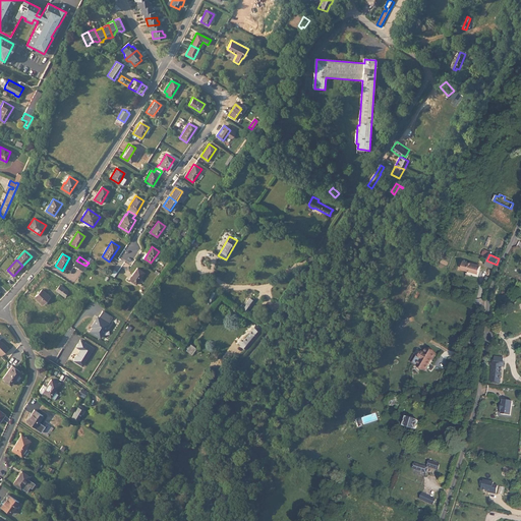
[(85,266),(76,261),(75,259),(72,265),(82,272),(85,266)]
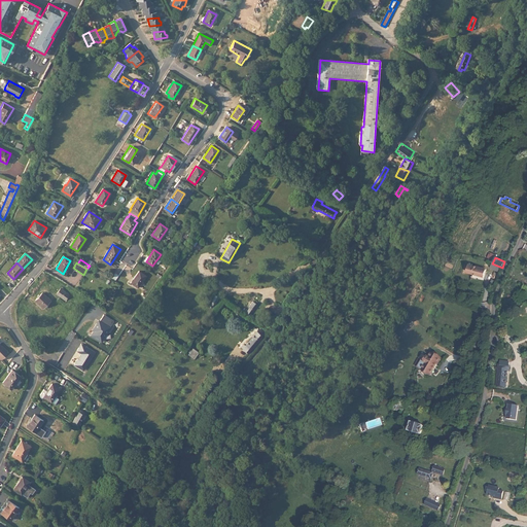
[(483,278),(485,270),(468,266),(466,274),(483,278)]
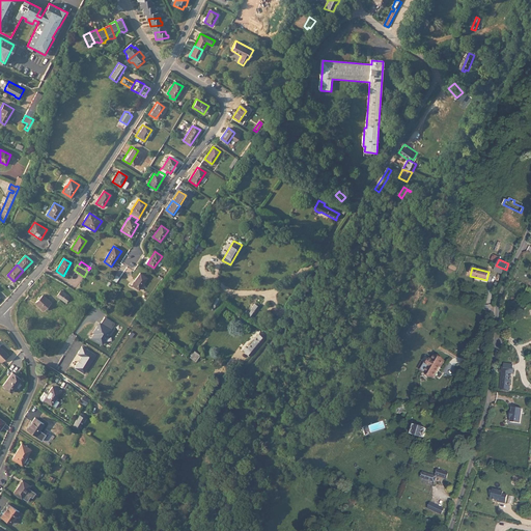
[(138,290),(146,279),(139,274),(131,285),(138,290)]
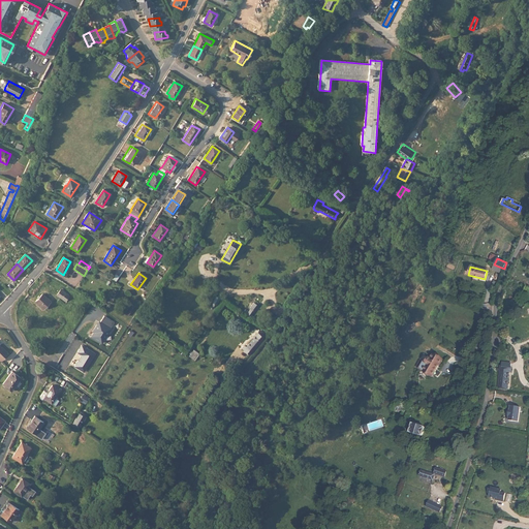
[(64,301),(68,296),(60,289),(56,294),(64,301)]
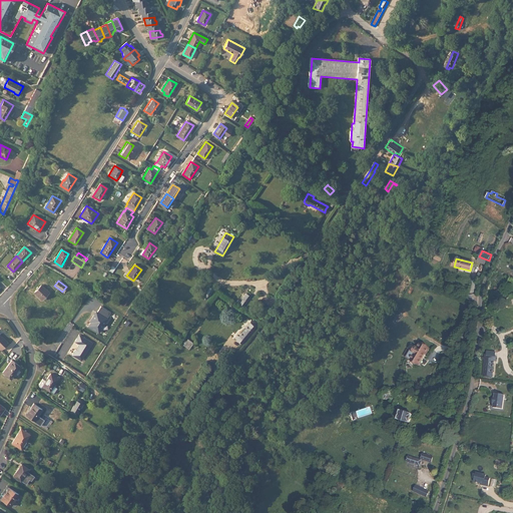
[(41,285),(34,293),(41,300),(48,292),(41,285)]
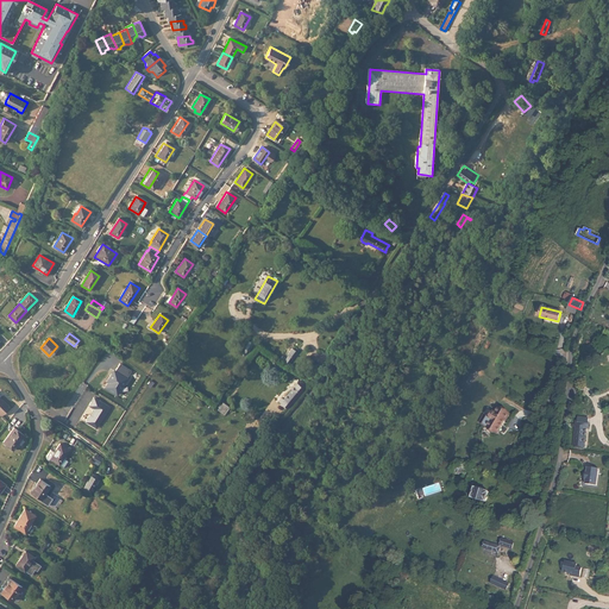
[(287,366),(297,352),(293,349),(288,356),(283,364),(287,366)]
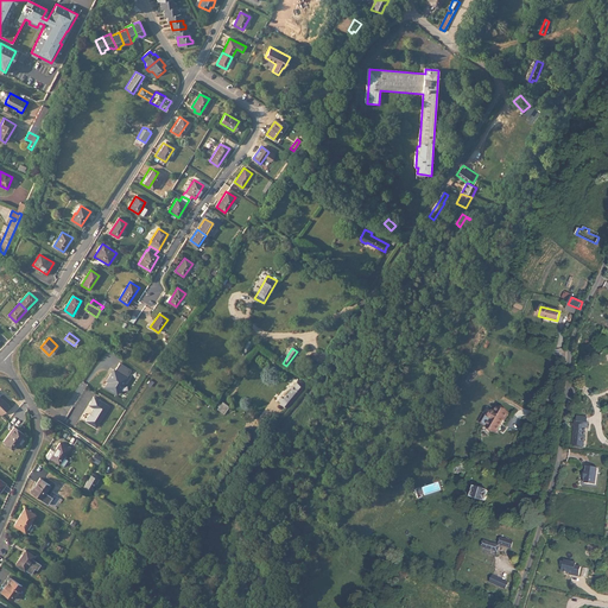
[(324,365),(328,360),(322,355),(318,359),(324,365)]
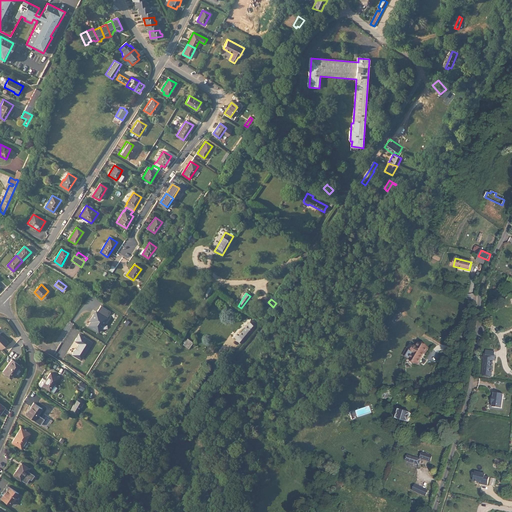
[(242,344),(258,325),(251,320),(238,336),(236,335),(234,337),(242,344)]
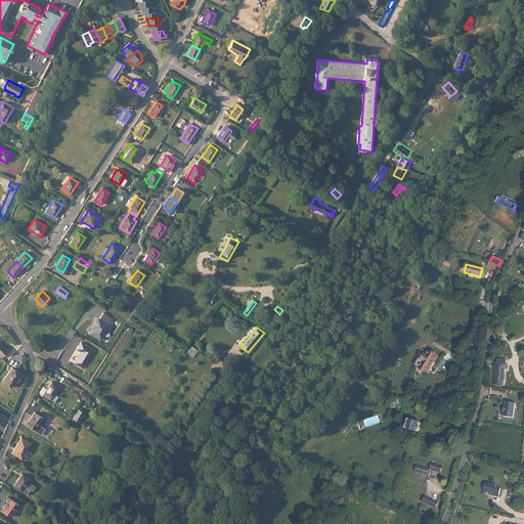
[(435,360),(438,355),(429,349),(426,354),(425,354),(422,358),(424,359),(420,366),(428,372),(434,360),(435,360)]
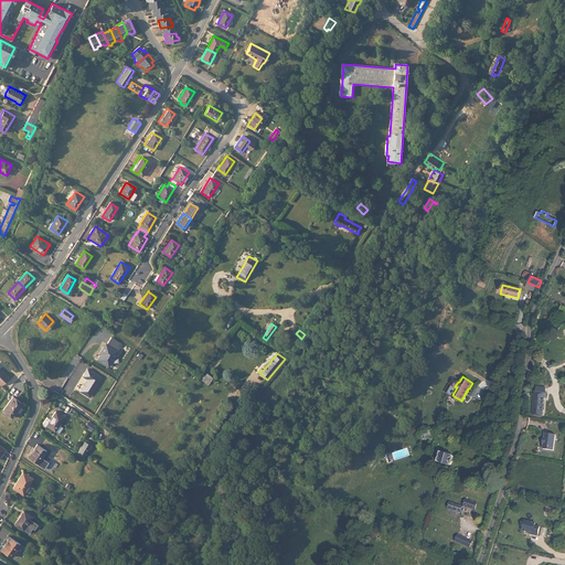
[(533,416),(543,417),(544,398),(546,400),(547,393),(545,393),(545,388),(536,387),(536,393),(535,392),(533,416)]
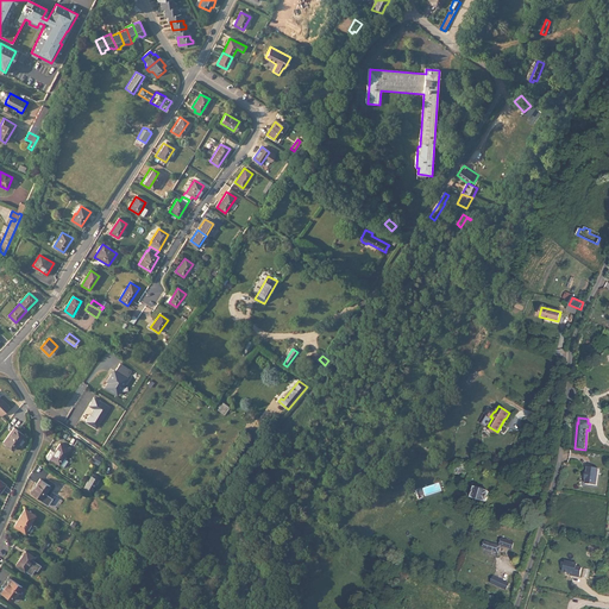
[(17,443),(24,433),(14,426),(4,443),(13,450),(18,444),(17,443)]
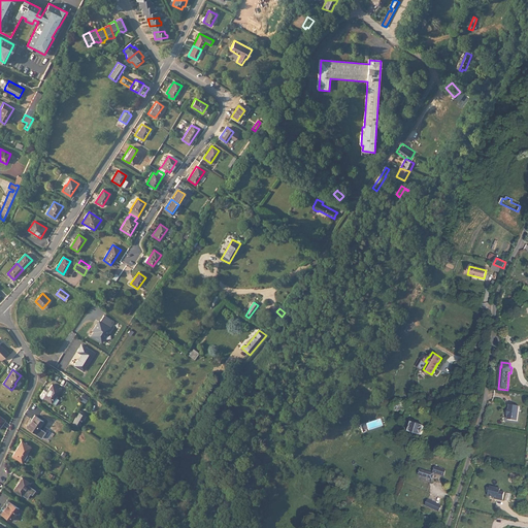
[(51,402),(60,390),(52,385),(42,397),(51,402)]
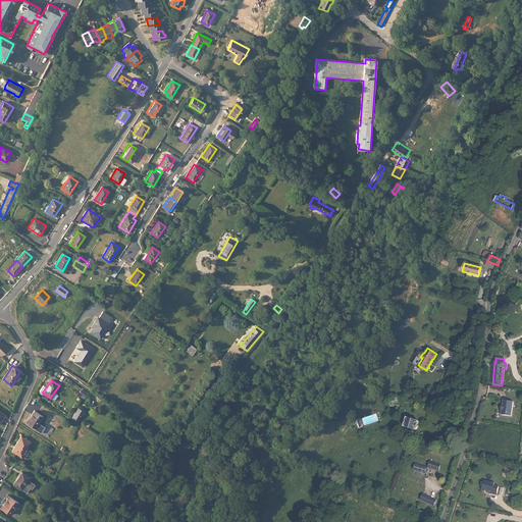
[(512,417),(514,403),(505,401),(504,405),(503,405),(502,411),(503,411),(502,415),(512,417)]
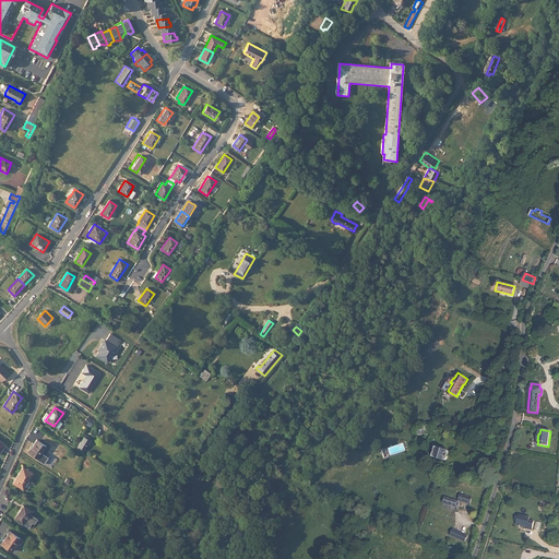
[(83,450),(88,440),(83,437),(78,447),(83,450)]
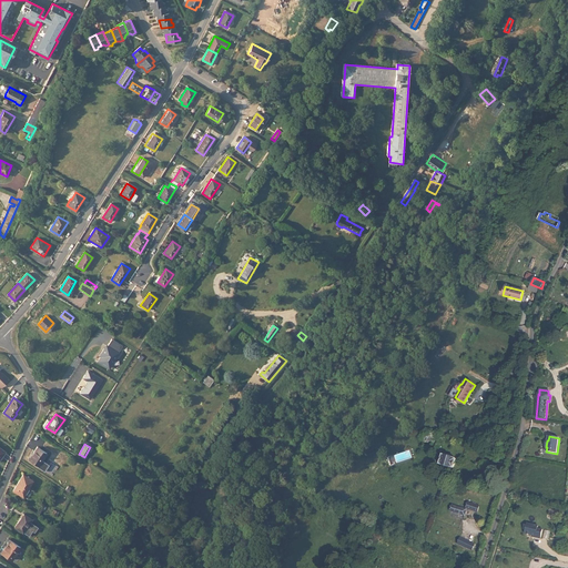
[(28,459),(38,465),(46,453),(37,447),(28,459)]
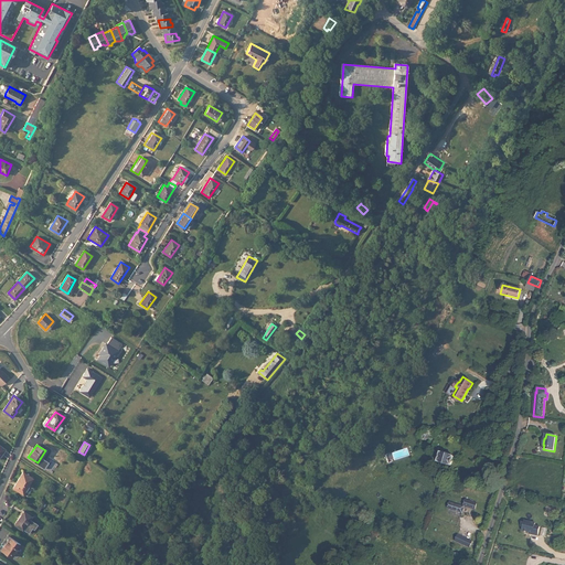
[(450,466),(454,456),(440,451),(437,461),(450,466)]
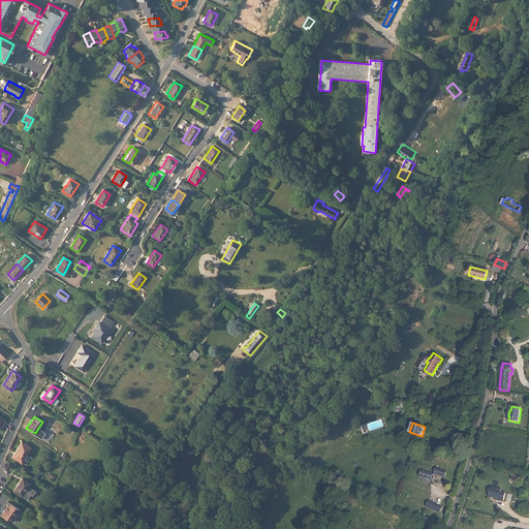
[(21,463),(30,448),(21,442),(11,457),(21,463)]
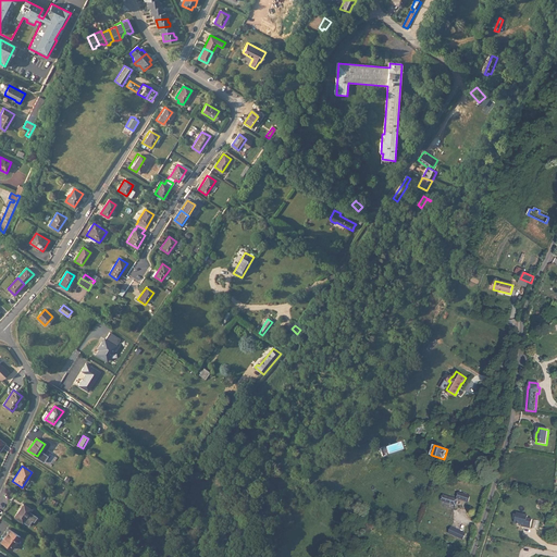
[(460,493),(458,499),(469,502),(471,495),(460,493)]
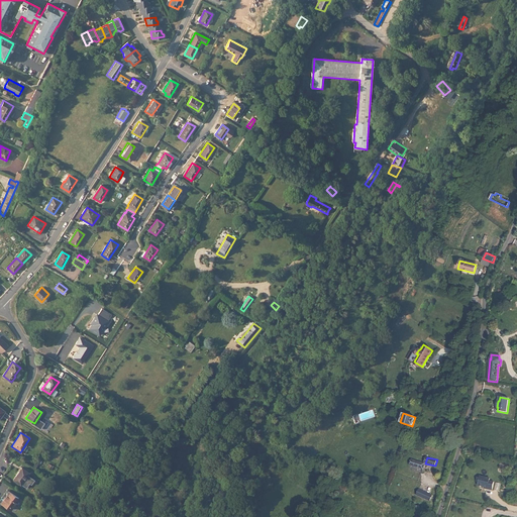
[(423,470),(425,463),(412,459),(411,466),(423,470)]
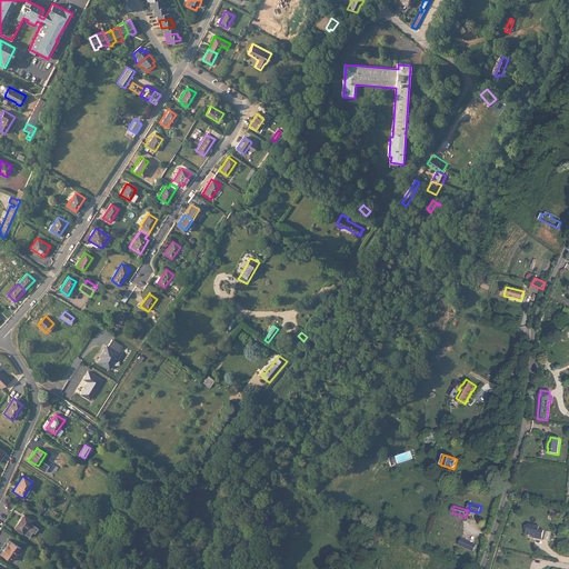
[(18,522),(15,528),(22,533),(23,532),(29,537),(32,532),(35,533),(38,528),(30,522),(31,520),(25,515),(18,522)]
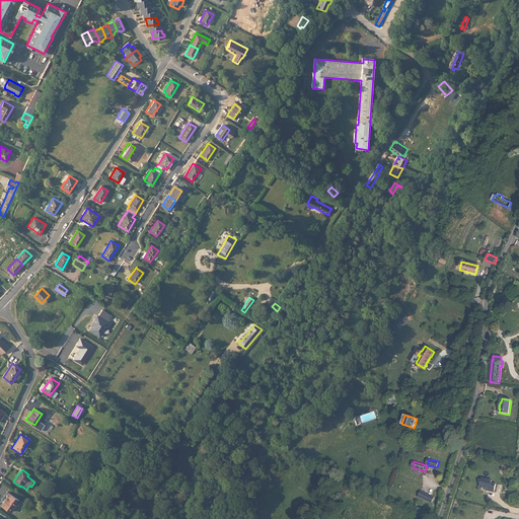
[(490,491),(495,492),(496,484),(492,483),(493,479),(483,477),(480,487),(487,489),(490,489),(490,491)]
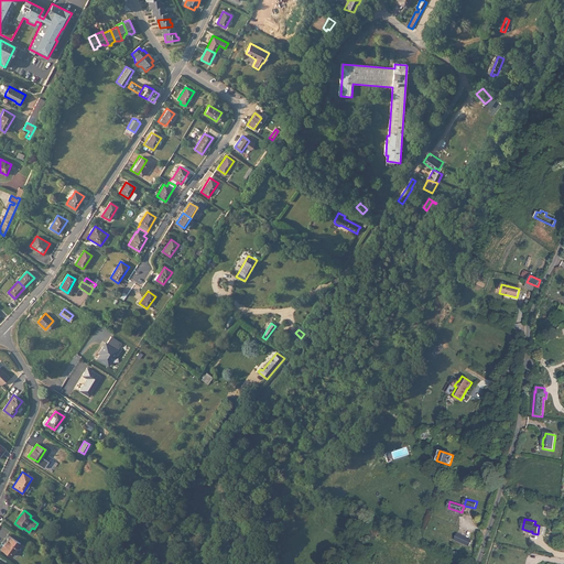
[(473,540),(457,533),(455,539),(469,545),(473,540)]
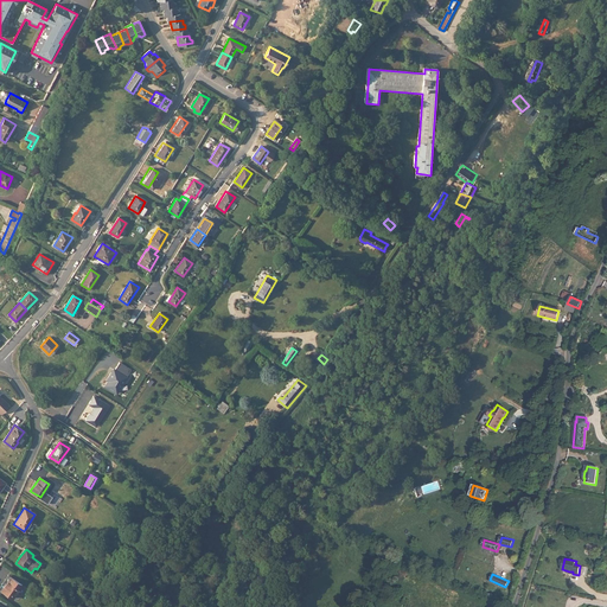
[(11,576),(8,575),(0,586),(0,588),(1,589),(11,576)]
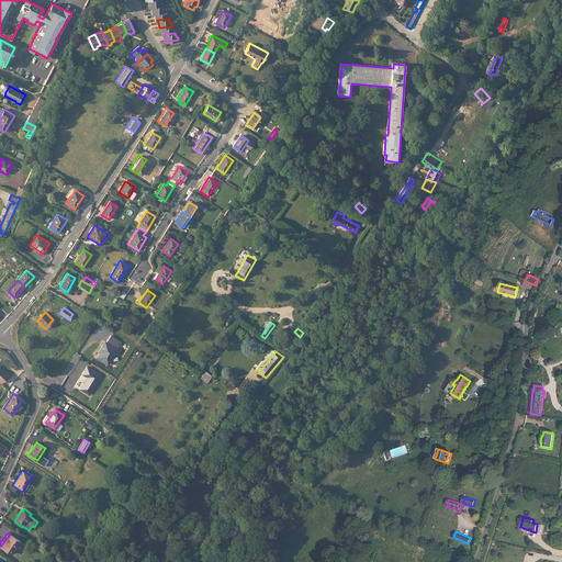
[(20,541),(10,534),(1,546),(12,553),(20,541)]
